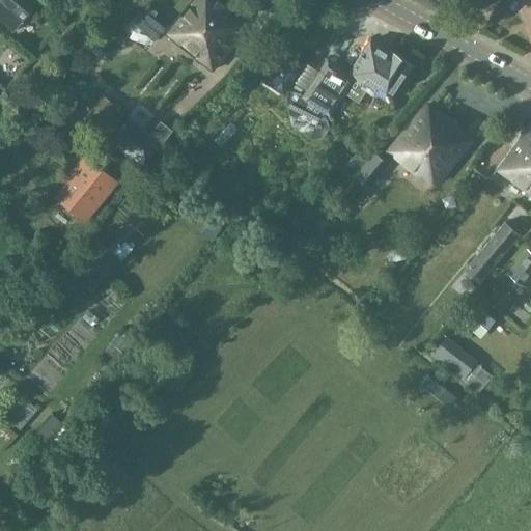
[(0,0),(0,21),(11,31),(27,15),(9,0),(0,0)]
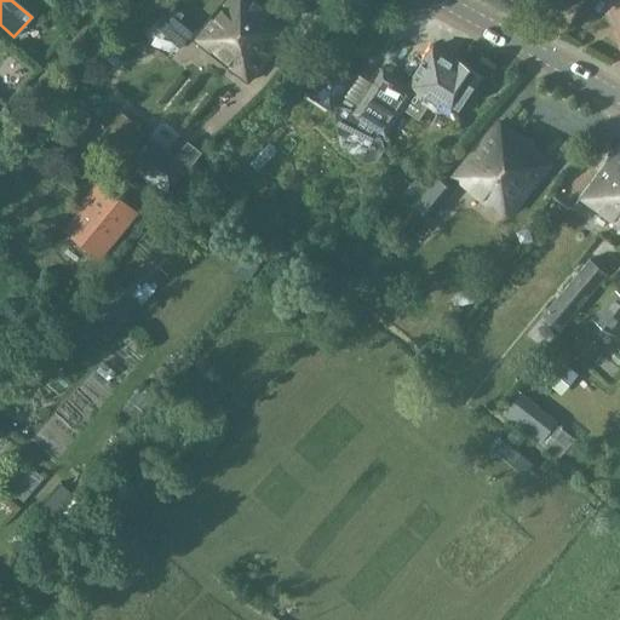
[(258,0),(225,0),(194,40),(247,84),(291,30),(277,19),(280,17),(258,0)]
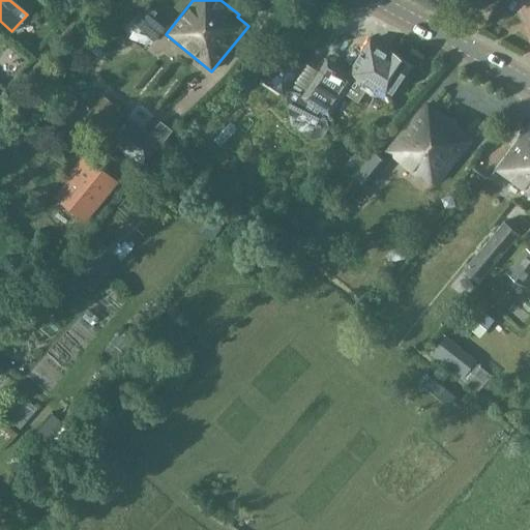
[(148,6),(134,24),(156,42),(167,30),(151,18),(155,12),(148,6)]
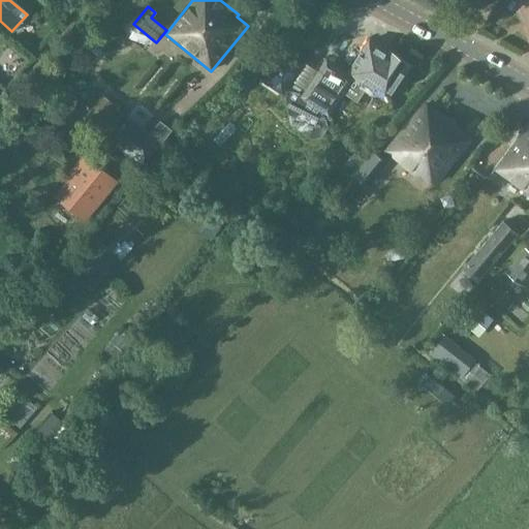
[(303,62),(281,94),(283,96),(287,90),(290,92),(285,98),(290,125),(311,139),(321,137),(328,128),(325,119),(321,116),(322,113),(329,117),(345,93),(358,101),(367,88),(386,101),(410,66),(390,52),(389,54),(370,41),(348,74),(327,60),(308,88),(293,79),(304,63),(303,62)]
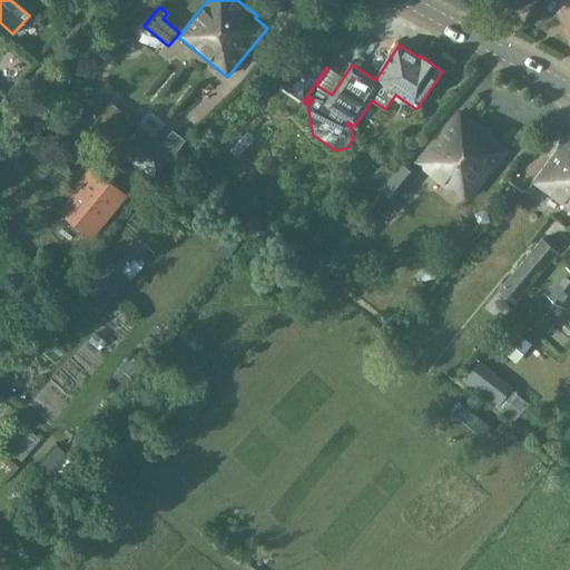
[(281,86),(303,101),(326,67),(304,51),(281,86)]
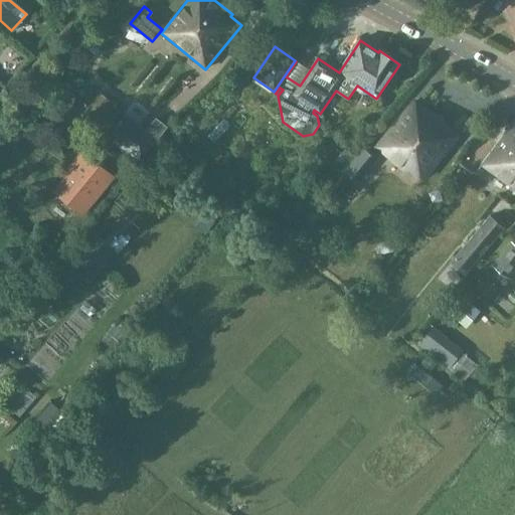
[(92,101),(78,117),(104,137),(105,136),(114,124),(102,114),(105,111),(111,103),(98,94),(92,101)]
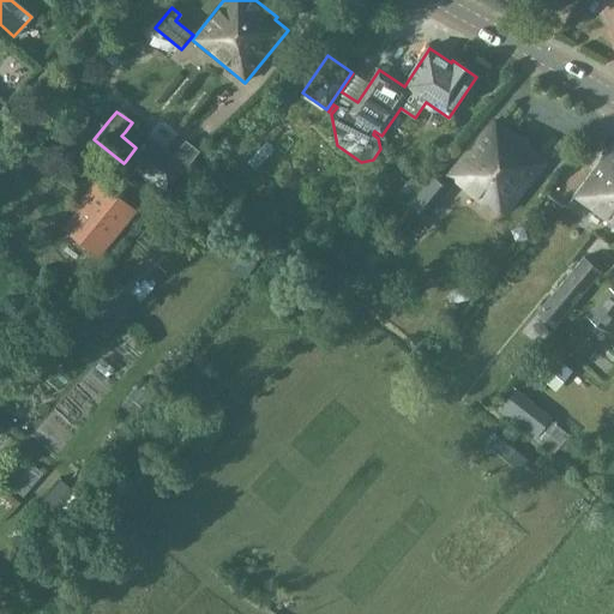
[(488,202),(503,214),(545,162),(494,122),(450,176),(486,205),(488,202)]
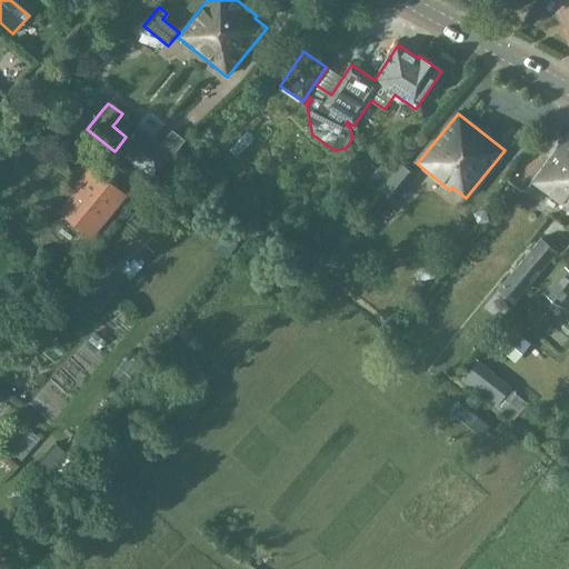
[(126,137),(116,150),(150,178),(170,153),(181,140),(169,131),(158,145),(135,126),(126,137)]
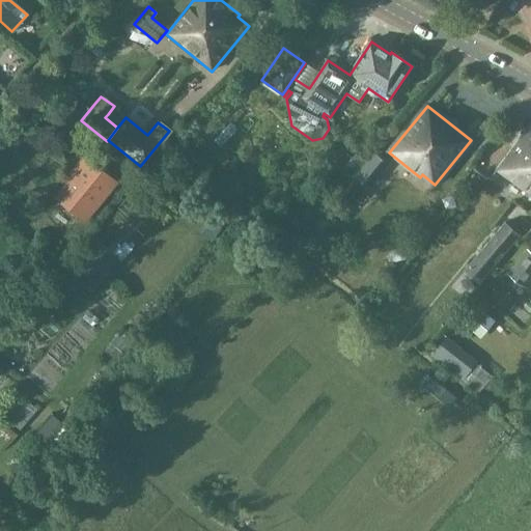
[(529,192),(530,193),(530,122),(496,170),(528,194),(529,192)]
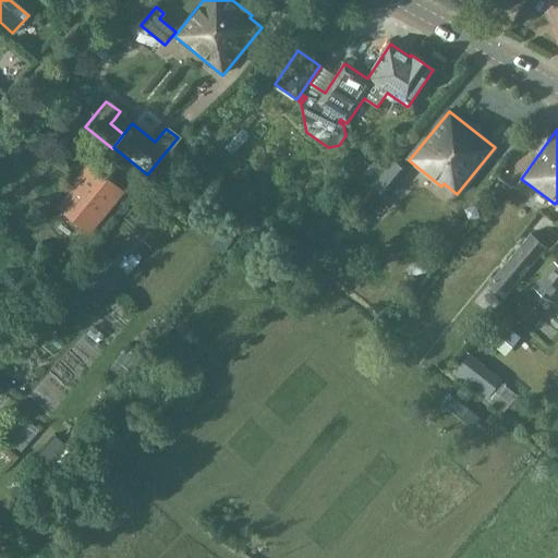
[(375,186),(361,204),(373,214),(387,196),(389,197),(409,173),(393,161),(374,185),(375,186)]
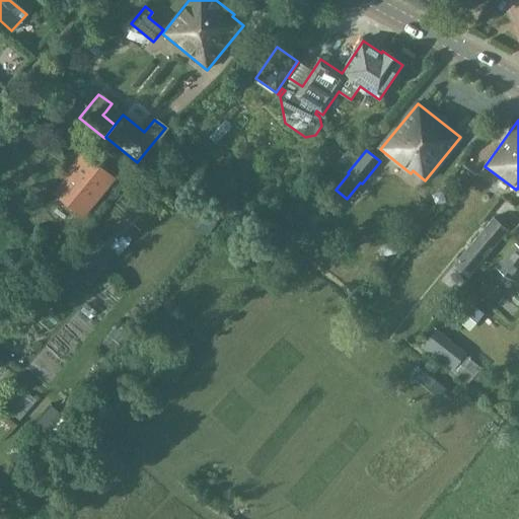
[(50,194),(81,219),(106,187),(103,183),(108,176),(78,152),(65,170),(67,172),(50,194)]
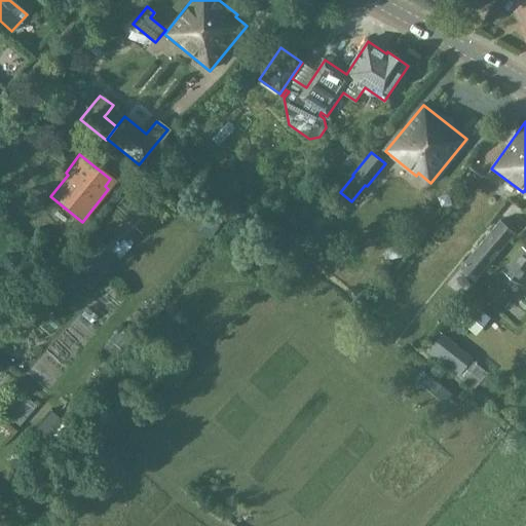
[(460,267),(475,279),(516,230),(501,217),(460,267)]
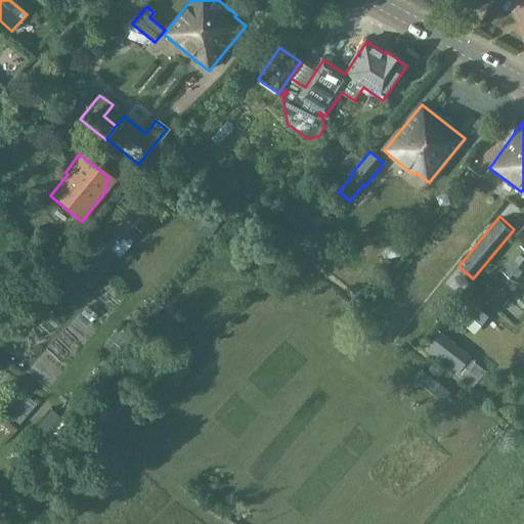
[(206,219),(198,229),(208,237),(216,227),(206,219)]
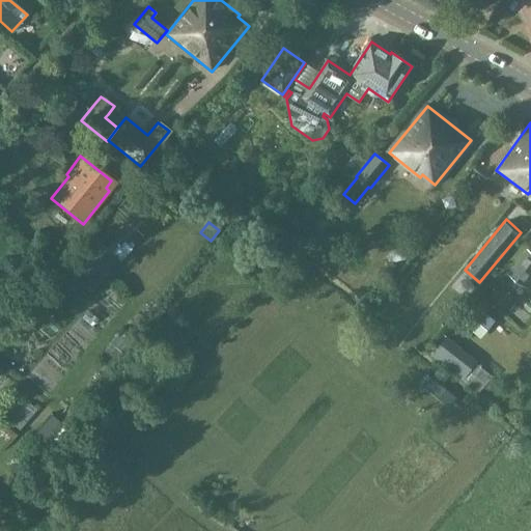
[(123,240),(113,251),(120,258),(131,247),(123,240)]
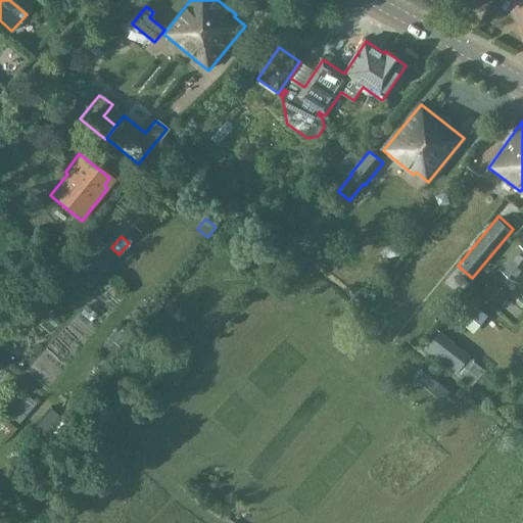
[(522,249),(518,245),(500,269),(517,283),(522,274),(522,249)]
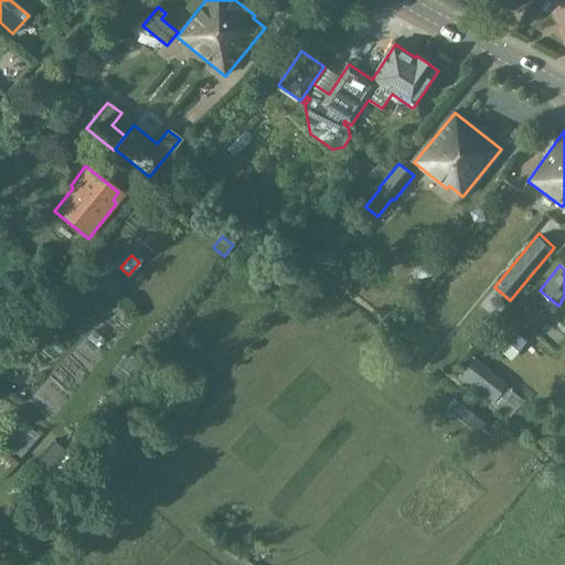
[(270,274),(265,281),(278,291),(285,284),(270,274)]
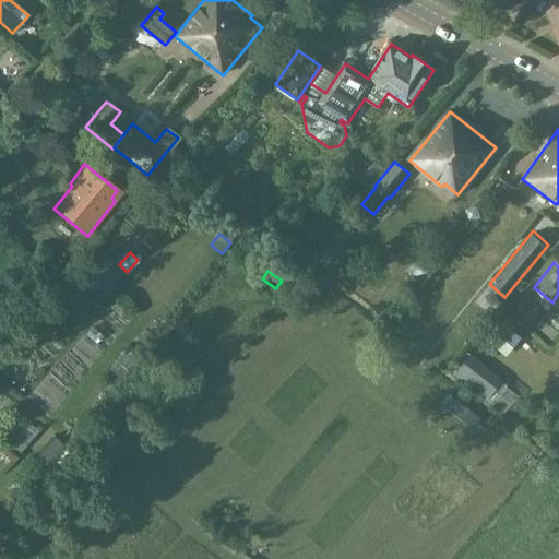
[(115,363),(108,370),(119,380),(133,364),(120,353),(114,361),(115,363)]
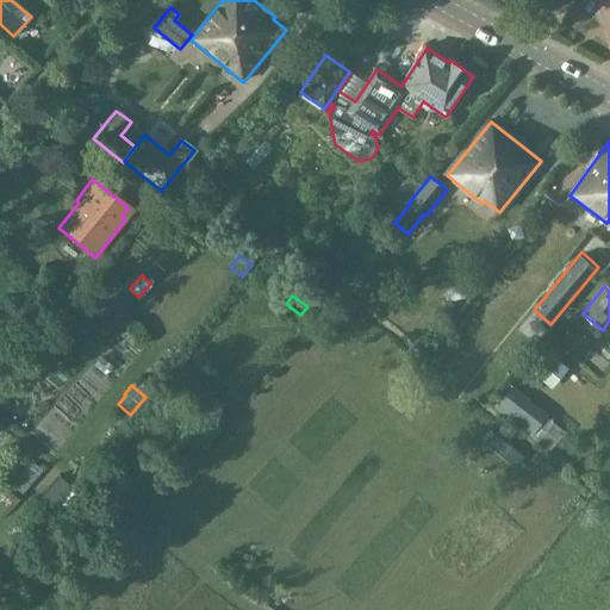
[(493,411),(526,435),(537,419),(505,396),(493,411)]
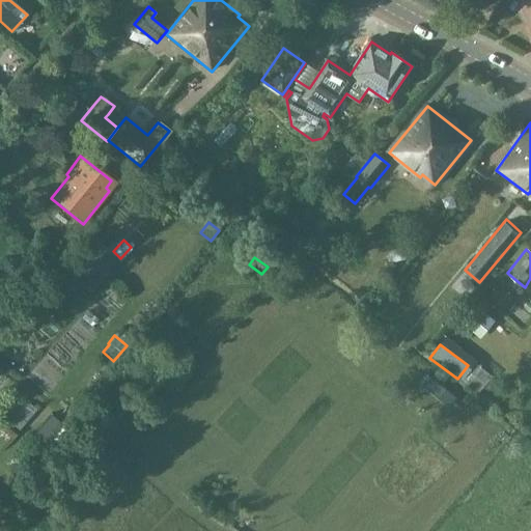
[(11,395),(0,409),(0,414),(15,426),(19,429),(36,410),(15,392),(11,395)]
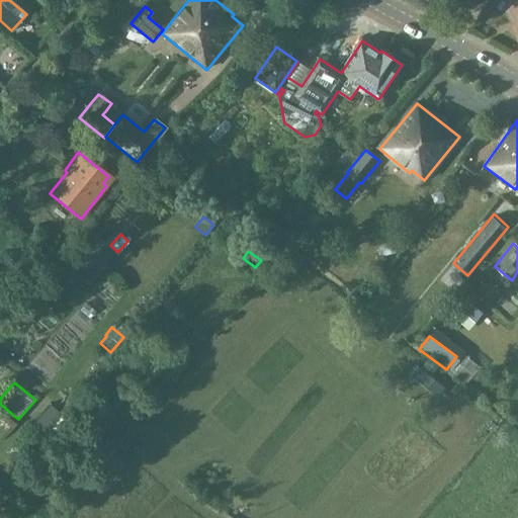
[(52,405),(35,422),(44,428),(59,411),(52,405)]
